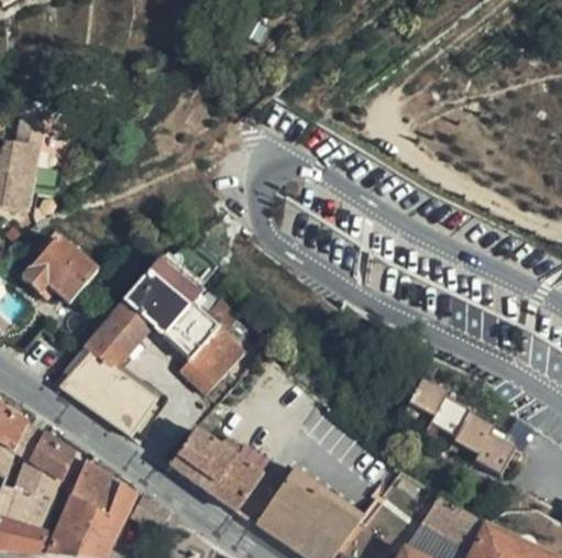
[(0,201),(24,207),(41,121),(22,118),(18,140),(1,138),(0,142),(0,201)]
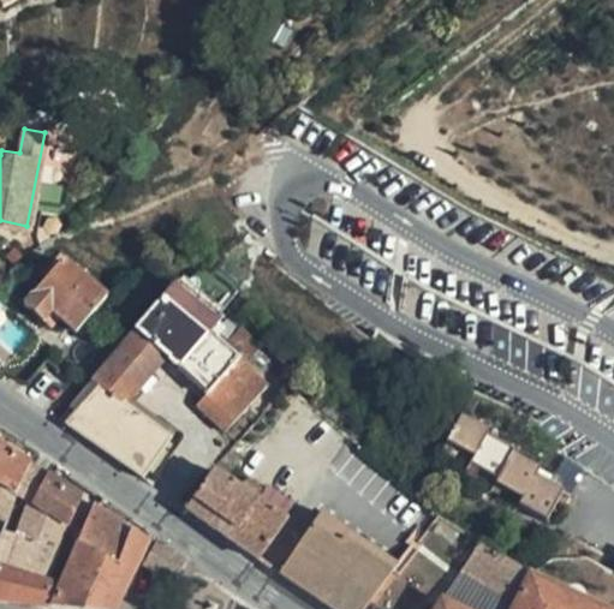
[(52,311),(59,318),(75,330),(105,296),(63,257),(23,302),(43,320),(52,311)]
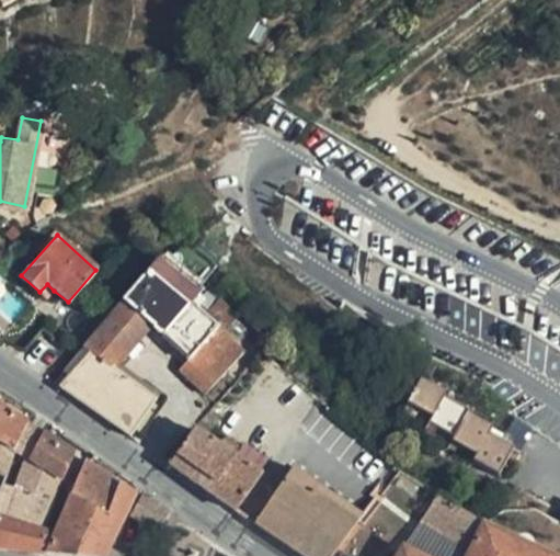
[(197,292),(158,260),(125,298),(123,301),(151,326),(162,336),(163,336),(191,303),(200,294),(197,292)]
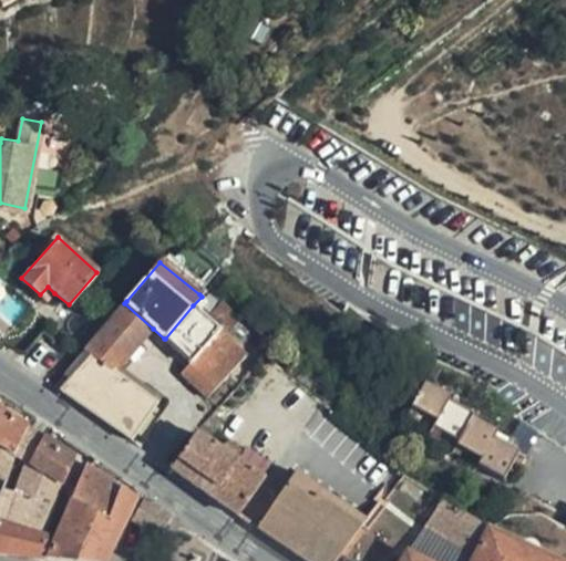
[(48,301),(54,293),(48,287),(40,294),(48,301)]
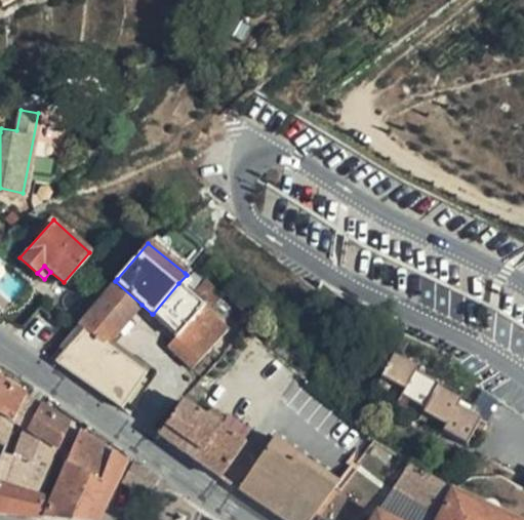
[(223,293),(205,277),(195,288),(212,305),(223,293)]
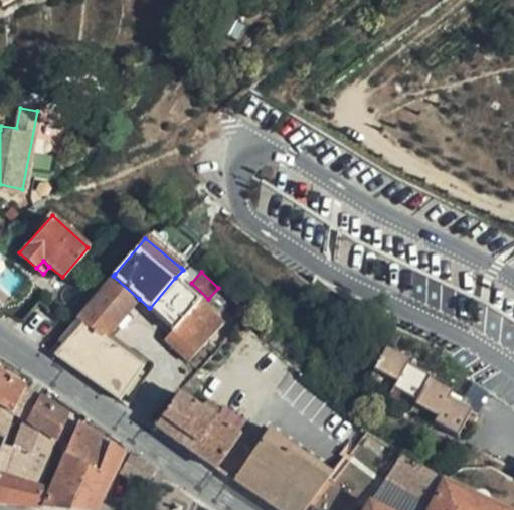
[(139,299),(113,276),(57,339),(62,344),(55,353),(89,376),(112,343),(106,339),(139,299)]
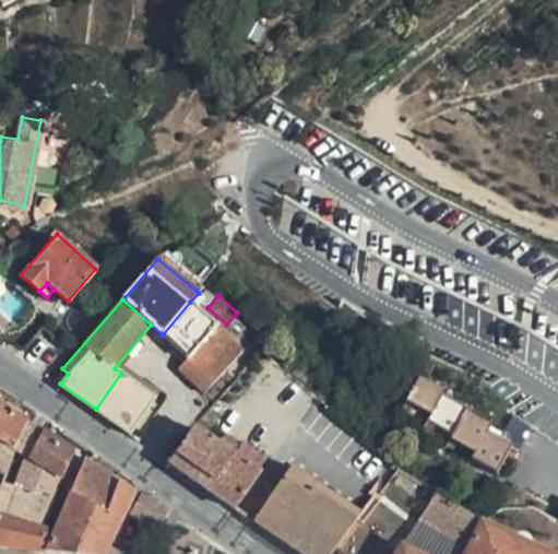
[(178,367),(204,391),(242,350),(190,302),(163,334),(187,357),(178,367)]
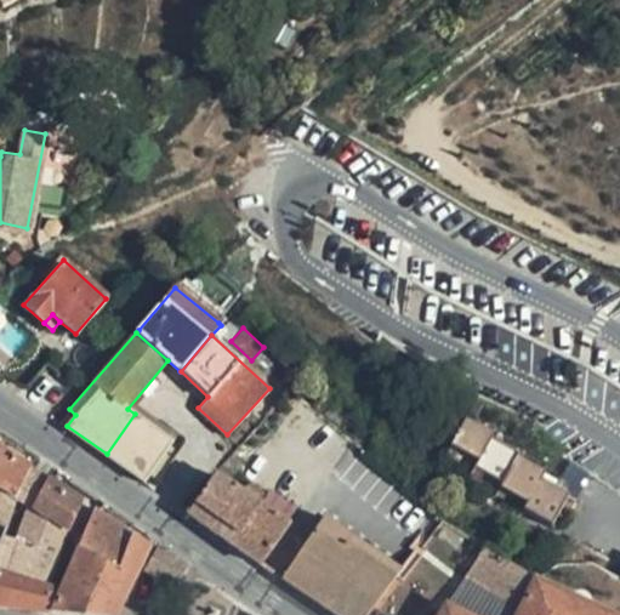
[(134,473),(144,480),(171,440),(135,414),(107,454),(108,454),(134,473)]
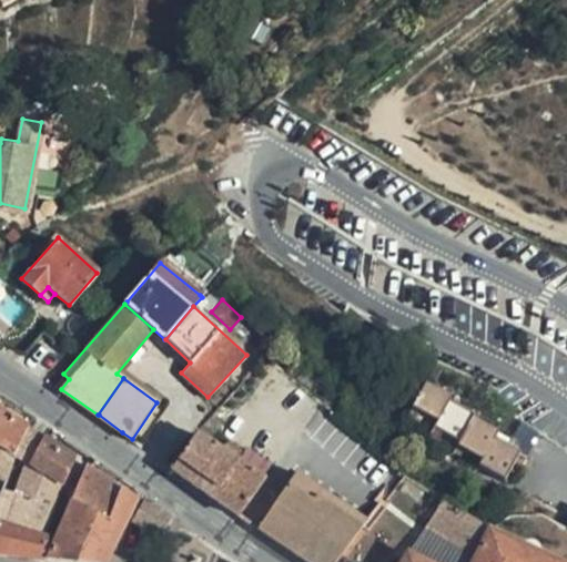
[(451,398),(424,384),(403,419),(455,448),(457,446),(481,458),(477,465),(504,479),(519,452),(495,438),(498,431),(473,418),(474,416),(449,400),(451,398)]
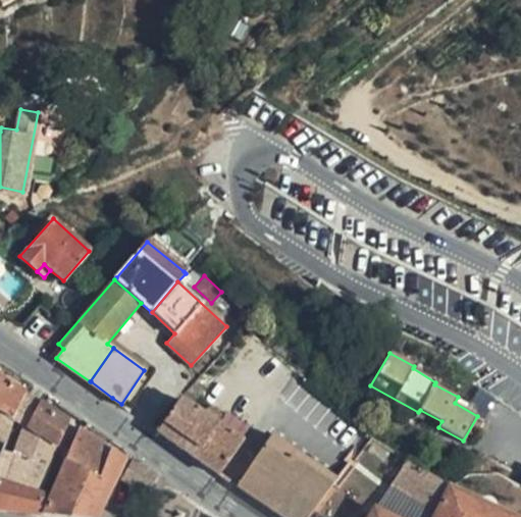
[(25,391),(0,373),(0,440),(4,442),(12,416),(25,391)]
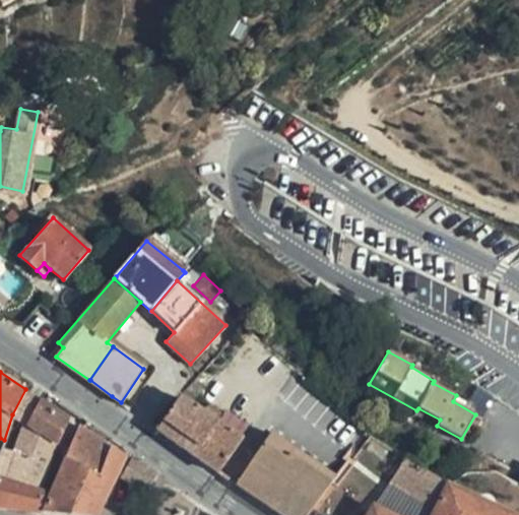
[(182,388),(155,427),(216,469),(243,431),(182,388)]
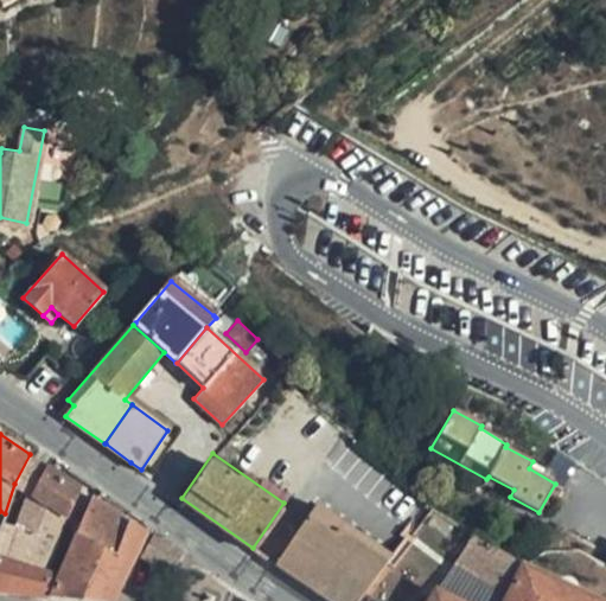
[(37,458),(30,454),(14,484),(27,492),(32,494),(46,465),(37,458)]
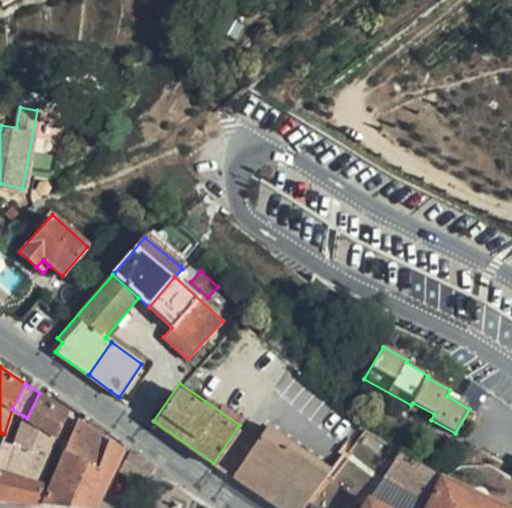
[(67,412),(39,393),(27,418),(56,437),(67,412)]
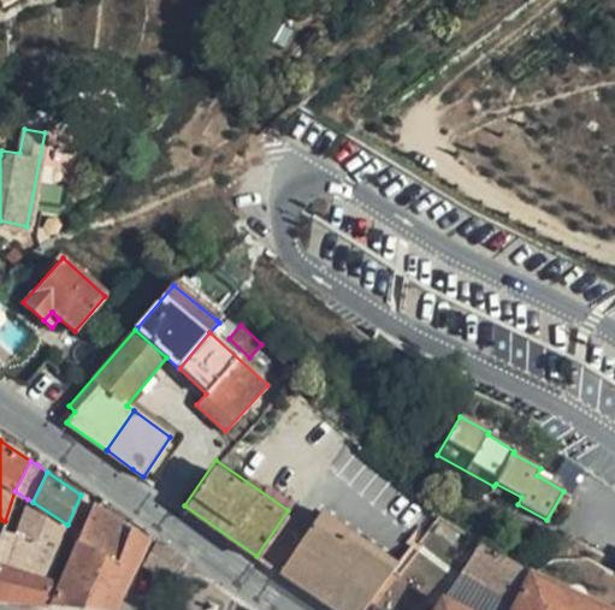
[(67,525),(33,502),(28,499),(17,532),(23,534),(12,567),(48,579),(65,533),(67,525)]
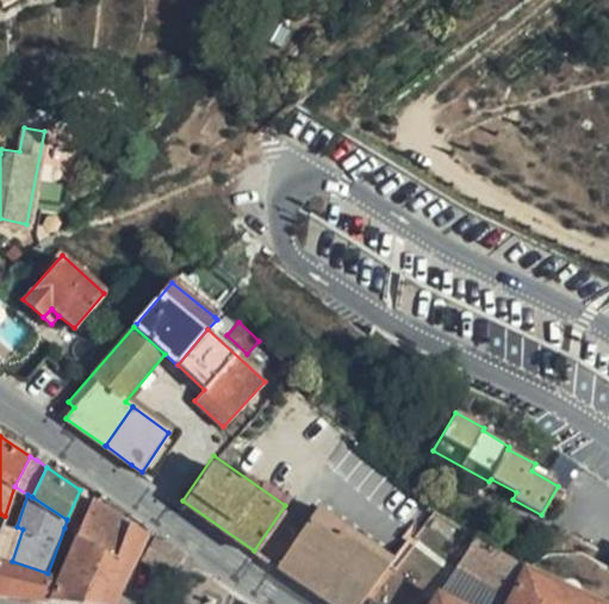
[(116,556),(129,522),(97,500),(94,499),(78,535),(116,556)]
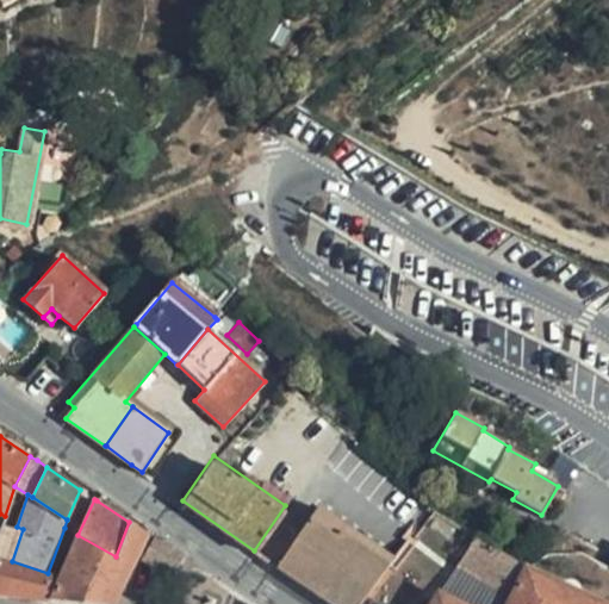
[(336,603),(356,603),(392,554),(318,503),(277,562),(336,603)]
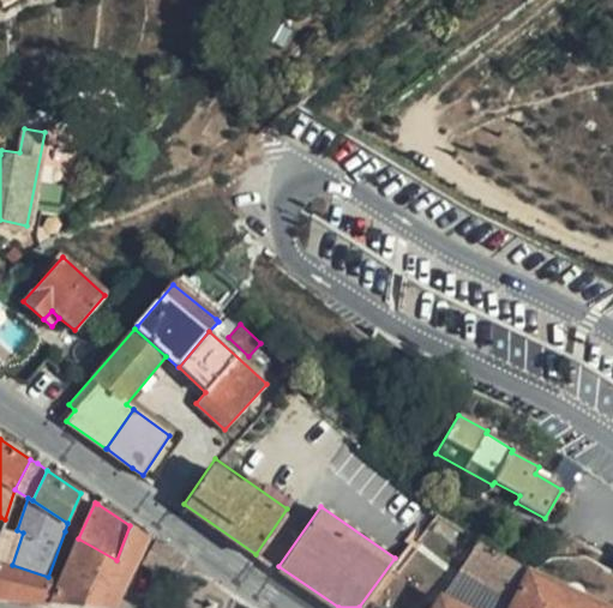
[(0,595),(19,599),(50,603),(61,581),(48,577),(12,565),(23,533),(17,530),(4,525),(0,535),(0,595)]
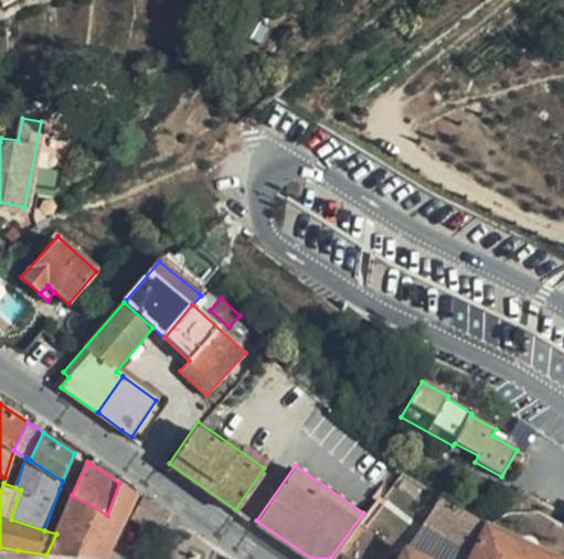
[(56,534),(46,555),(78,558),(105,558),(136,494),(119,483),(107,515),(72,495),(56,534)]
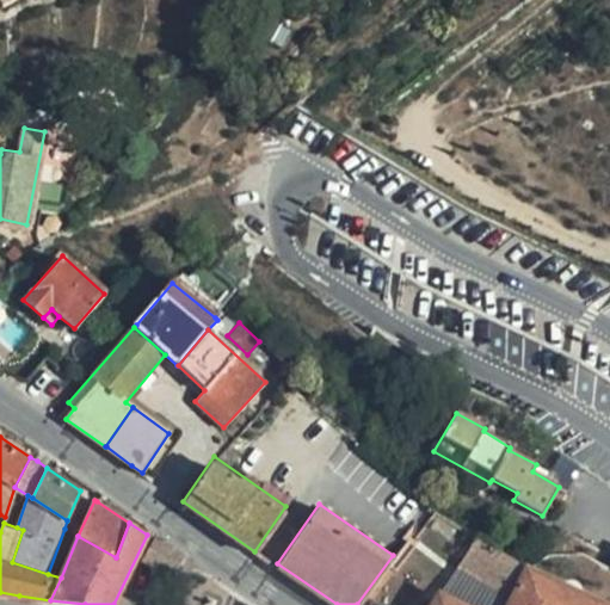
[(609,532),(597,560),(609,567),(609,532)]
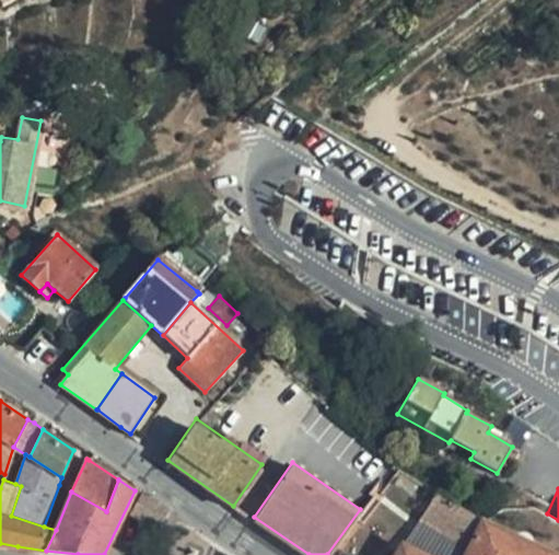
[(170,506),(141,489),(130,511),(140,517),(158,528),(162,520),(165,513),(170,506)]
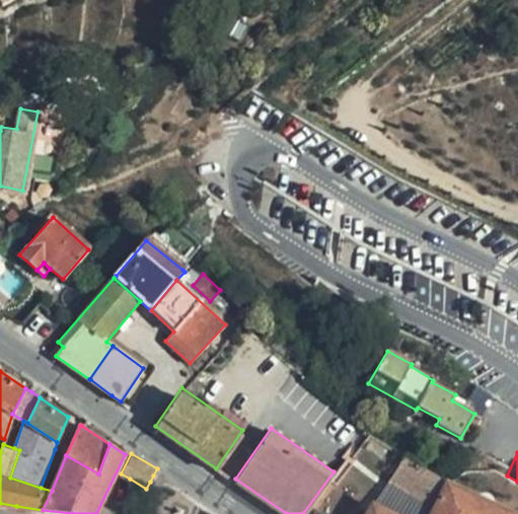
[(430,513),(444,482),(403,455),(365,513),(430,513)]
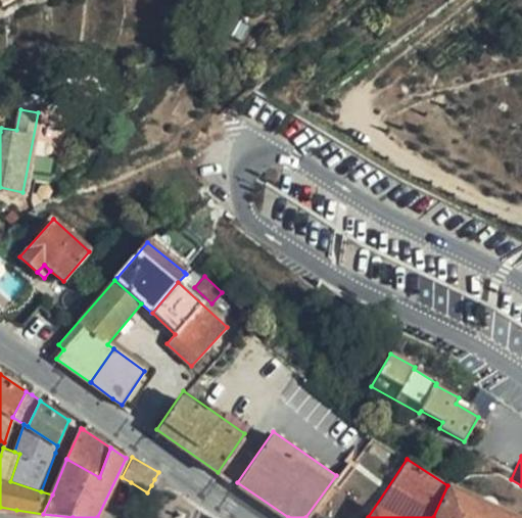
[(521,517),(521,485),(511,479),(507,477),(496,474),(495,474),(493,476),(494,480),(482,503),(449,486),(447,485),(433,517),(521,517)]
